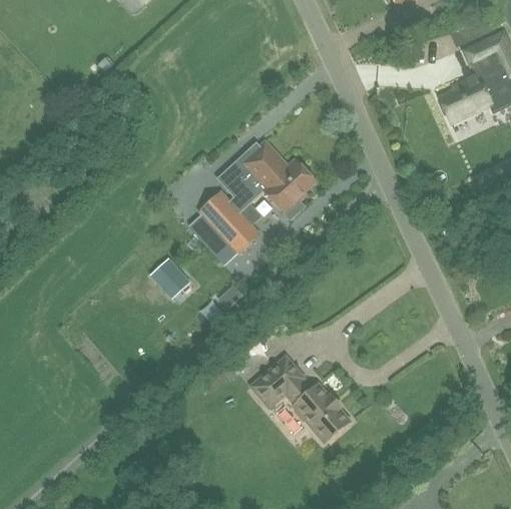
[(494,0),(510,35),(510,0),(494,0)]
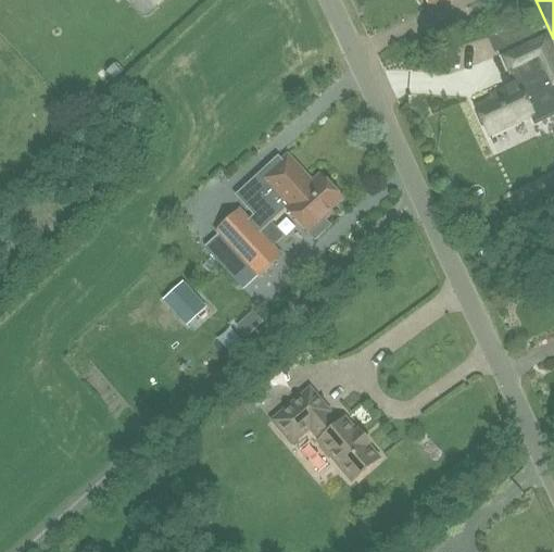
[(529,20),(492,30),(500,46),(533,29),(529,20)]
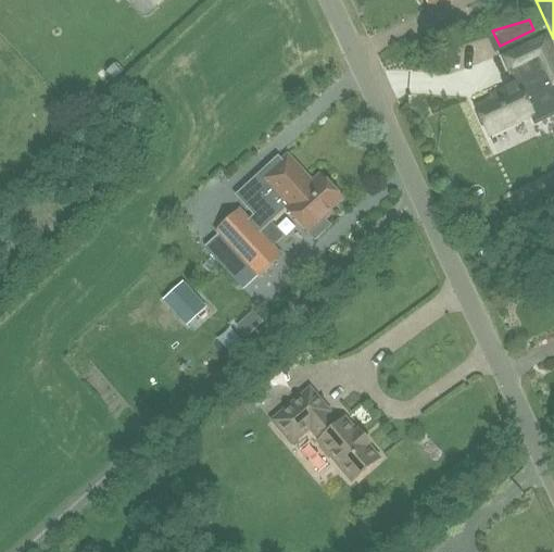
[(528,112),(531,120),(553,109),(553,55),(544,34),(501,54),(513,82),(495,90),(498,95),(474,105),(486,132),(528,112)]
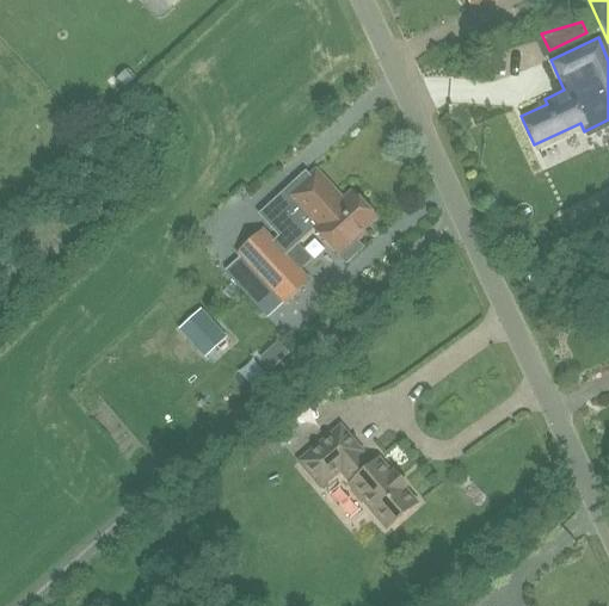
[(473,56),(455,60),(459,79),(477,76),(473,56)]
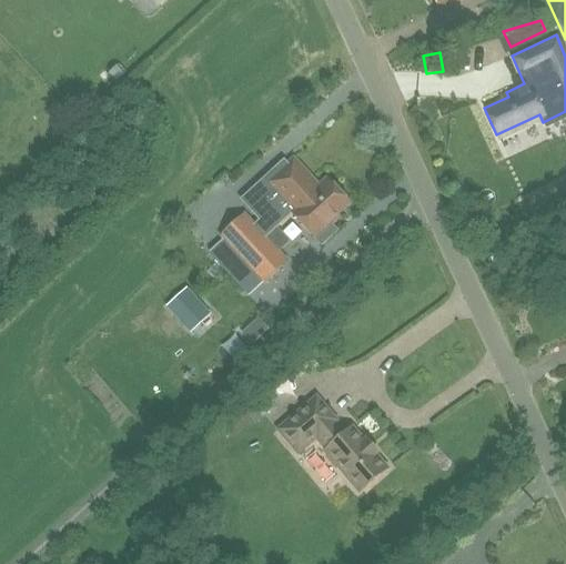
[(333,213),(345,202),(325,179),(316,187),(292,159),(286,163),(282,158),(269,169),(270,170),(262,177),(272,189),(249,210),(256,219),(251,223),(242,214),(219,234),(261,281),(284,260),(263,237),(290,212),(320,244),(336,230),(329,222),(335,217),(333,213)]
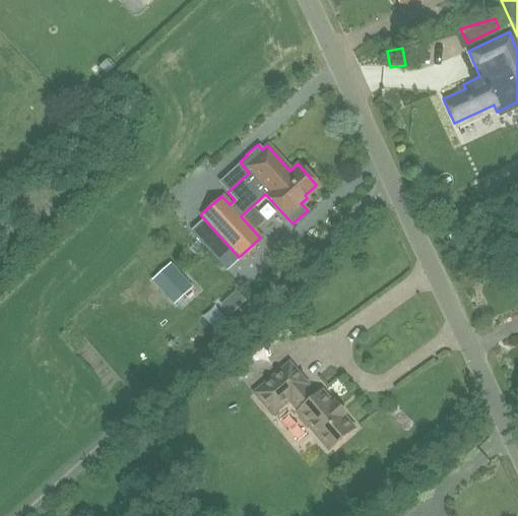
[(152,279),(173,302),(189,286),(169,264),(152,279)]
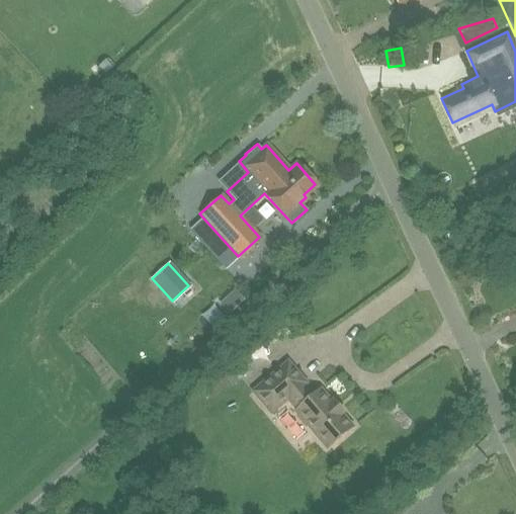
[(293,410),(326,447),(351,425),(341,413),(342,411),(332,399),(330,401),(320,388),(313,394),(304,383),(305,381),(286,360),(251,391),(270,412),(286,398),(295,408),(293,410)]
